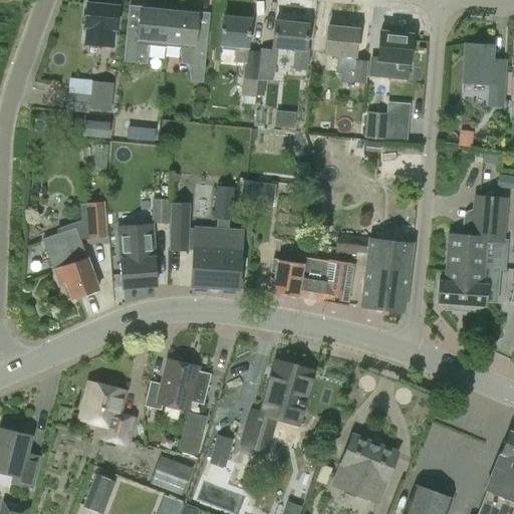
[(117,6),(86,3),(84,27),(86,27),(84,44),(112,46),(114,30),(115,30),(117,6)]
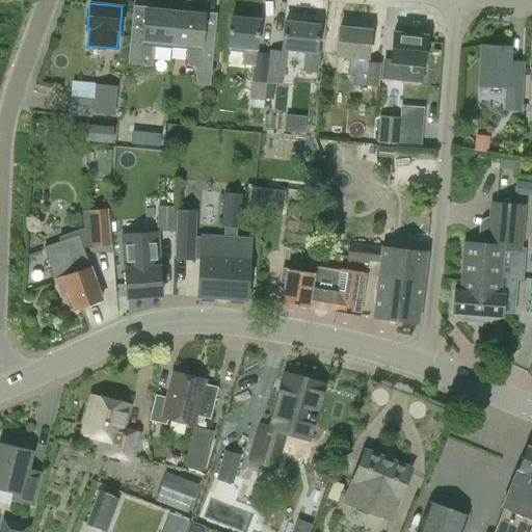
[(171,48),(173,44),(176,11),(145,8),(145,6),(133,5),(127,64),(152,67),(154,48),(171,49),(171,48)]
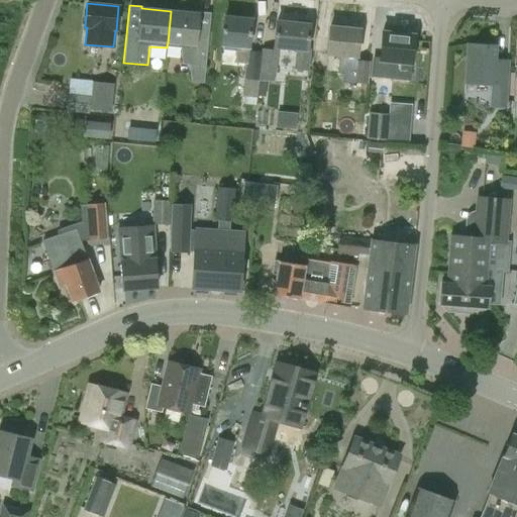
[(198,12),(198,14),(171,11),(168,42),(167,46),(180,47),(183,65),(189,65),(191,82),(204,83),(211,13),(198,12)]
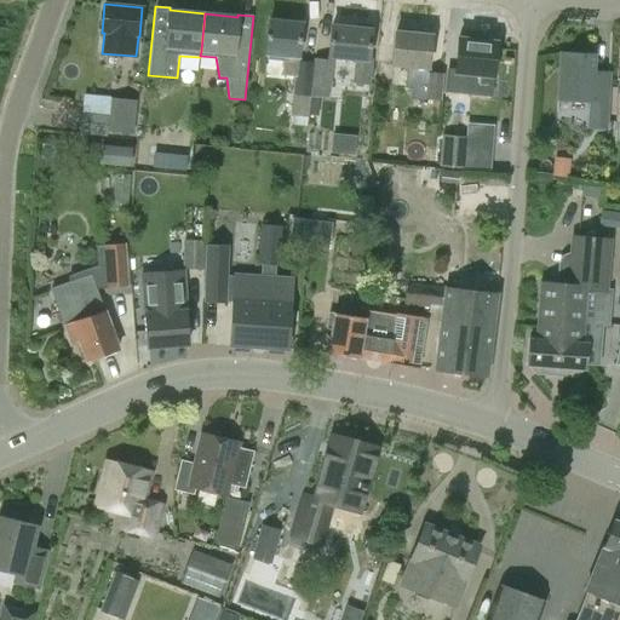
[(269,19),(265,55),(264,65),(281,68),(281,74),(294,75),(291,115),(292,115),(291,124),(306,125),(308,121),(306,120),(313,62),(298,59),(298,58),(302,23),(269,19)]
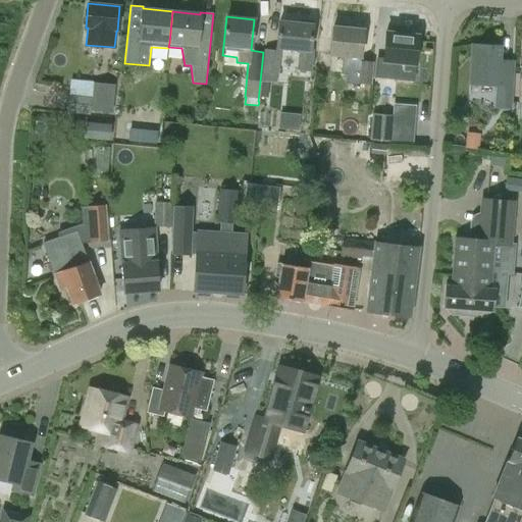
[(276,48),(298,50),(296,69),(312,71),(314,52),(310,51),(312,25),(279,21),(276,48)]
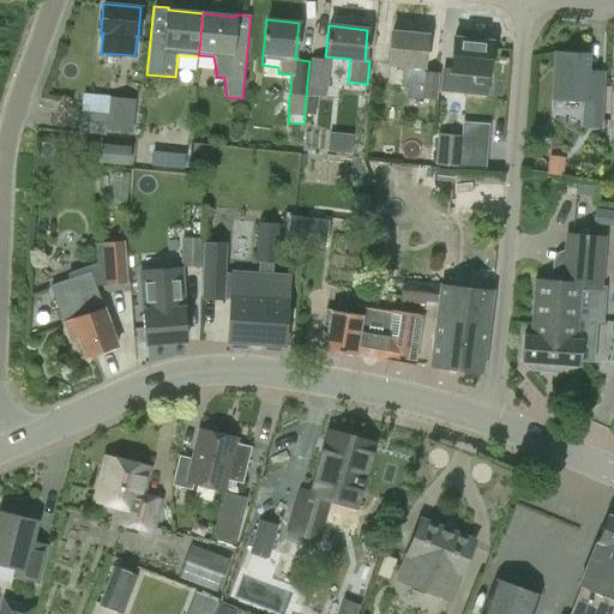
[(387,64),(409,66),(407,97),(437,100),(439,72),(423,70),(427,36),(391,32),(387,64)]
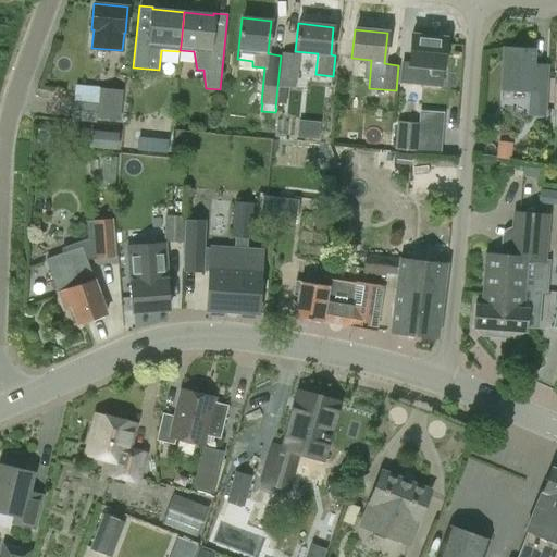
[(443,69),(446,38),(412,35),(409,65),(426,67),(425,84),(440,85),(442,69),(443,69)]
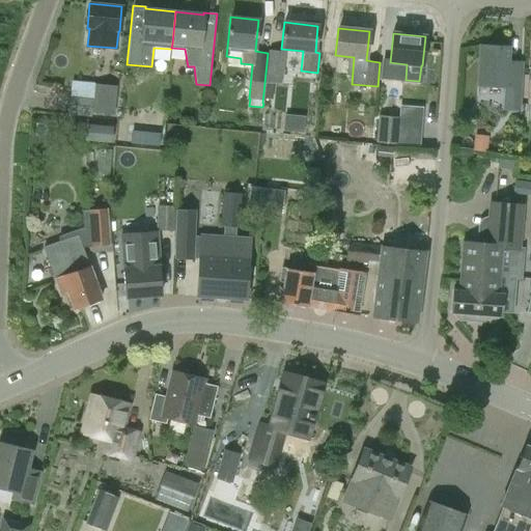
[(520,110),(522,63),(508,62),(509,47),(479,46),(477,85),(505,87),(503,110),(520,110)]
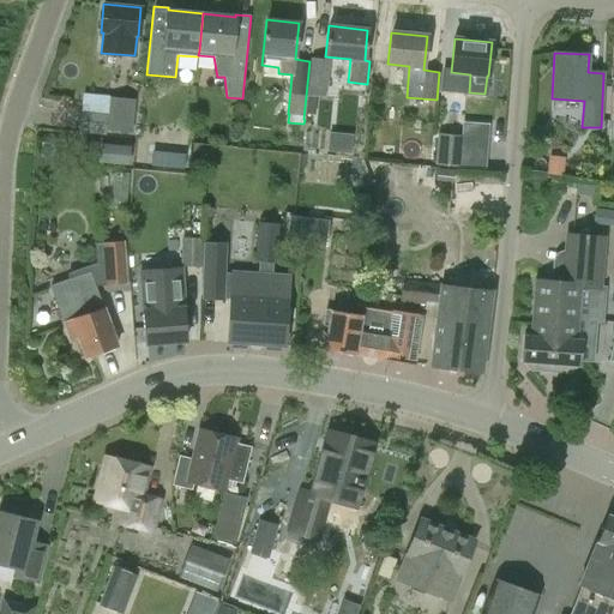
[(304,119),(305,120),(311,120),(312,112),(313,112),(314,97),(327,98),(329,86),(327,85),(330,59),(311,56),(309,61),(304,119)]
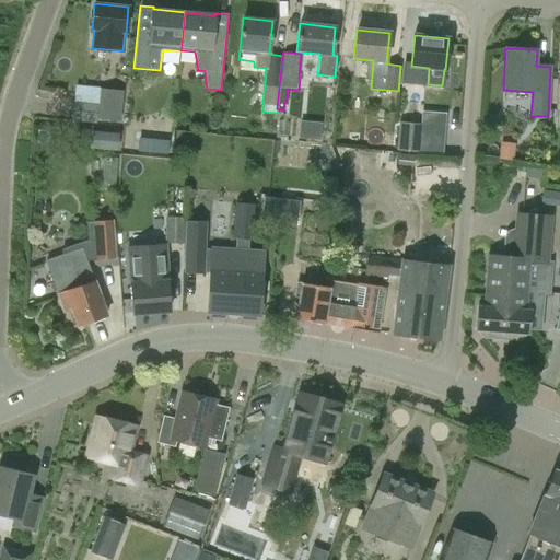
[(97,102),(96,118),(120,120),(124,90),(100,86),(97,102)]
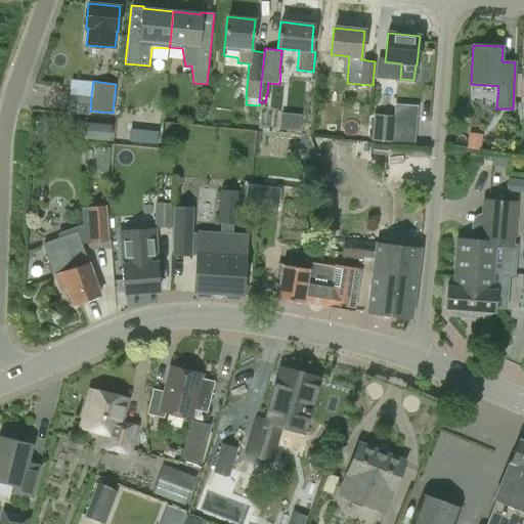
[(90,111),(91,95),(69,93),(67,114),(90,116),(90,111)]
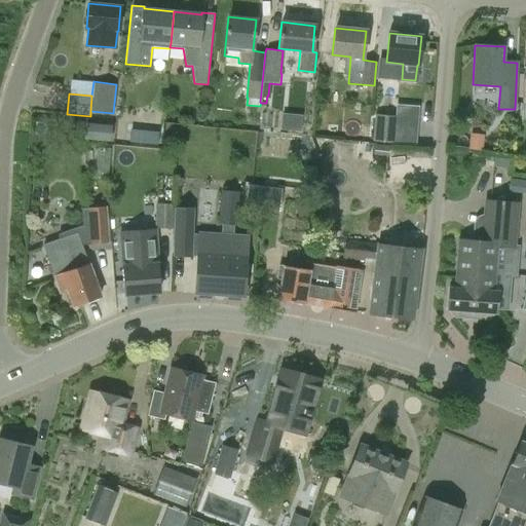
[(269,129),(271,115),(262,114),(261,128),(269,129)]
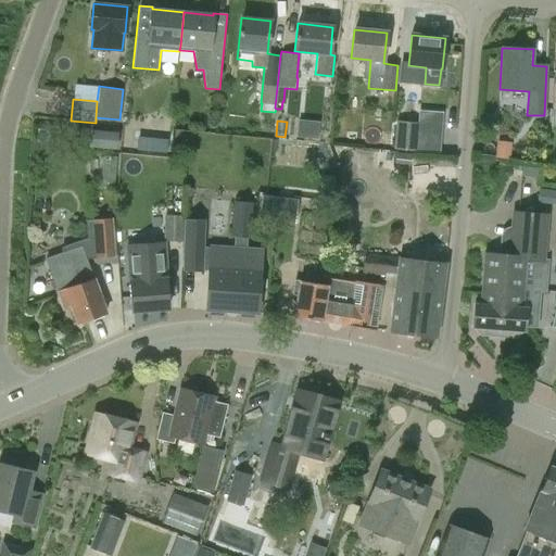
[(417,152),(420,123),(396,121),(393,150),(417,152)]
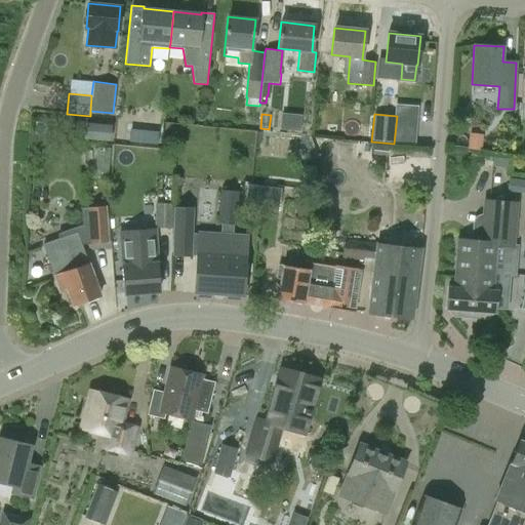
[(341,133),(365,137),(367,124),(344,120),(341,133)]
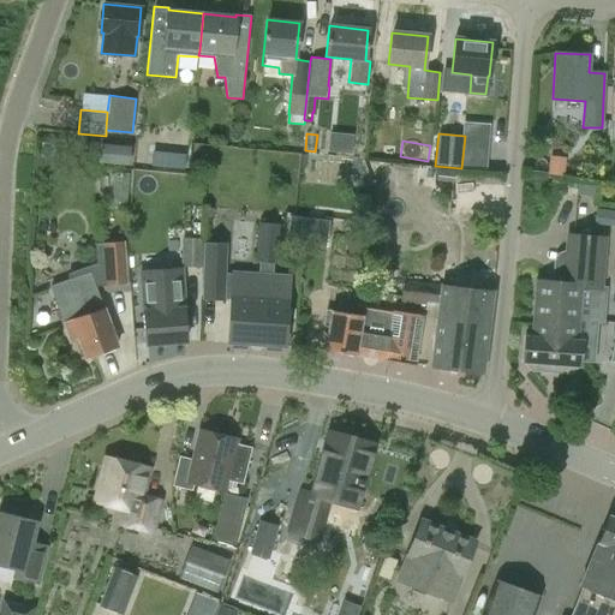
[(130,166),(131,147),(100,144),(97,163),(130,166)]
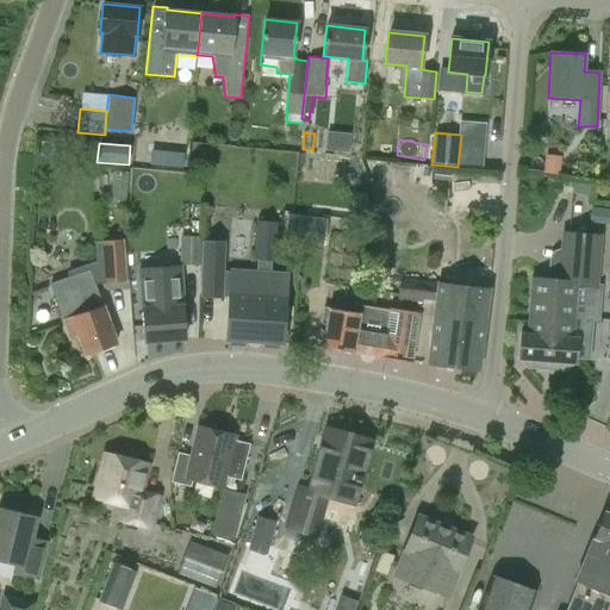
[(185,154),(173,153),(172,168),(182,169),(185,154)]
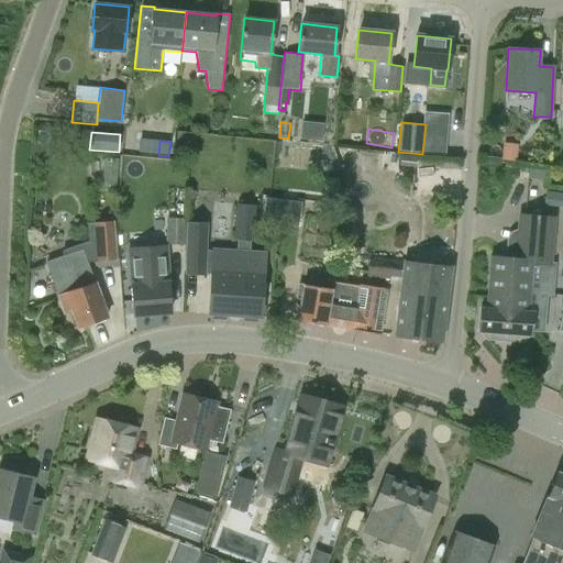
[(517,145),(504,143),(503,158),(516,159),(517,145)]
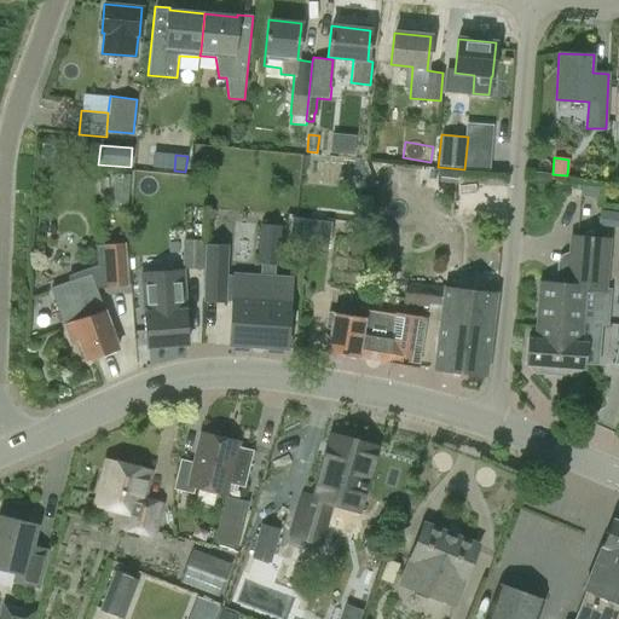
[(127,208),(129,175),(114,173),(111,207),(127,208)]
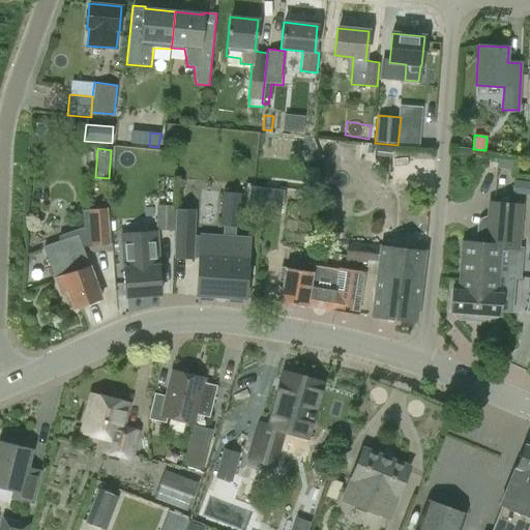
[(529,182),(517,181),(516,192),(529,193),(529,182)]
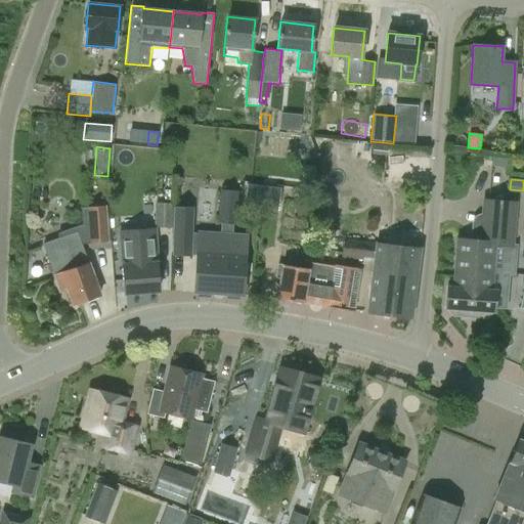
[(280,186),(246,182),(244,207),(277,211),(280,186)]
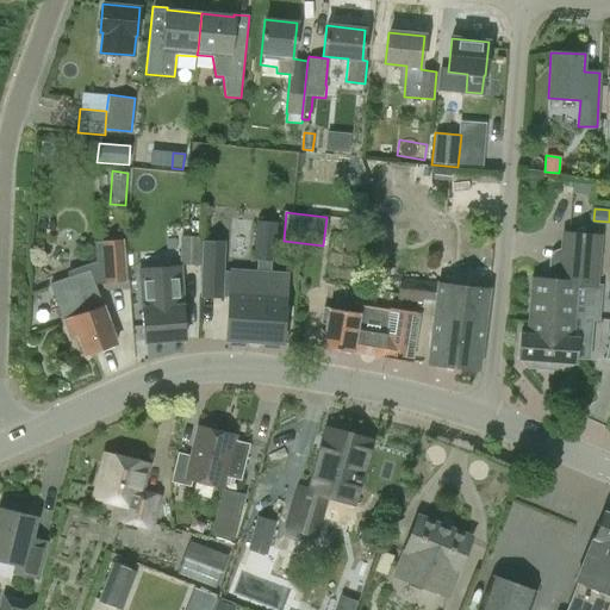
[(275,261),(278,222),(256,219),(253,259),(256,259),(271,260),(275,261)]
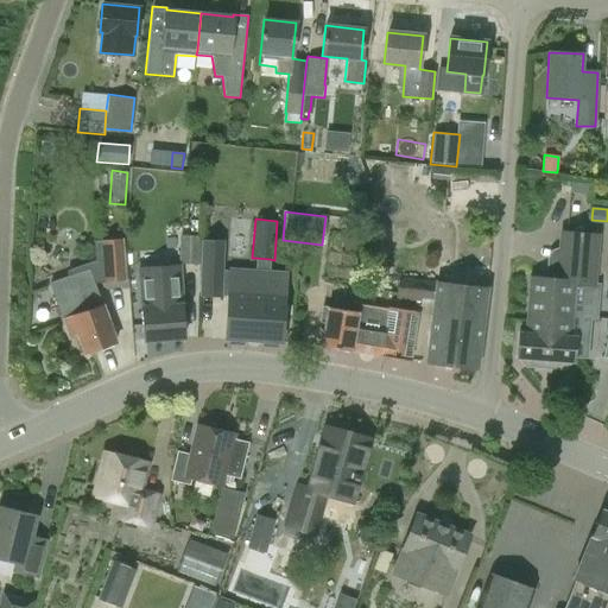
[(548,278),(530,277),(525,334),(518,333),(517,358),(521,358),(525,361),(534,362),(534,366),(537,368),(551,369),(555,367),(555,363),(564,365),(568,361),(574,362),(576,337),(571,337),(572,317),(596,318),(599,285),(594,284),(597,233),(564,229),(562,266),(552,265),(550,266),(549,267),(548,268),(548,270),(548,278)]
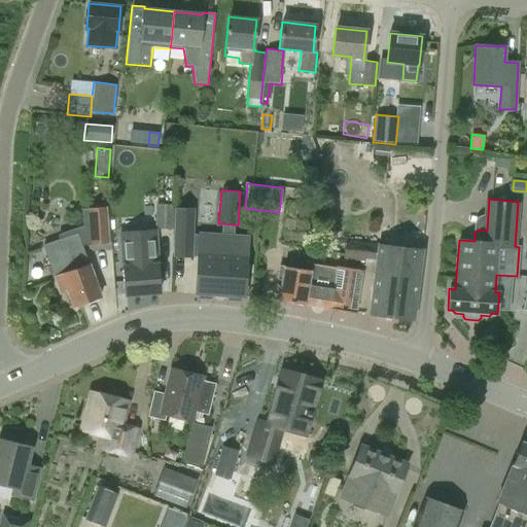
[(174,204),(155,203),(155,226),(173,227),(174,204)]
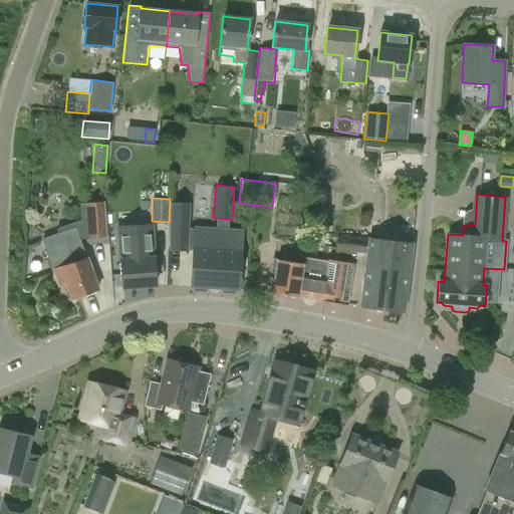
[(106,235),(103,203),(101,204),(84,205),(87,237),(106,235)]
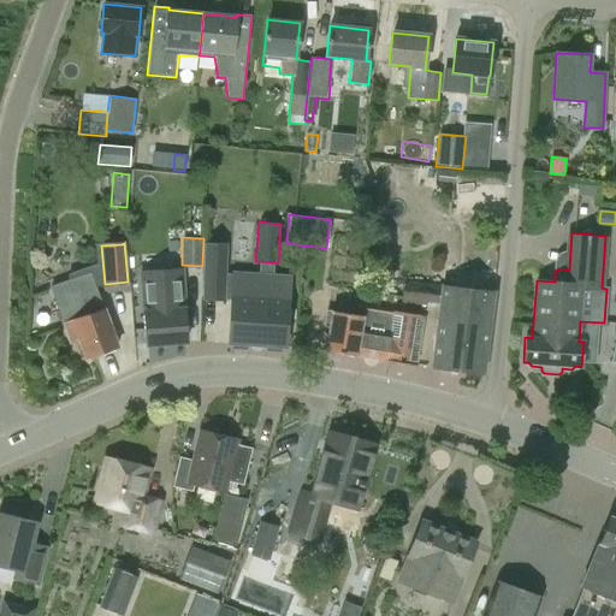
[(227,344),(285,348),(290,277),(273,276),(273,262),(259,261),(258,276),(232,273),(232,276),(225,274),(226,247),(205,246),(202,298),(231,300),(227,344)]
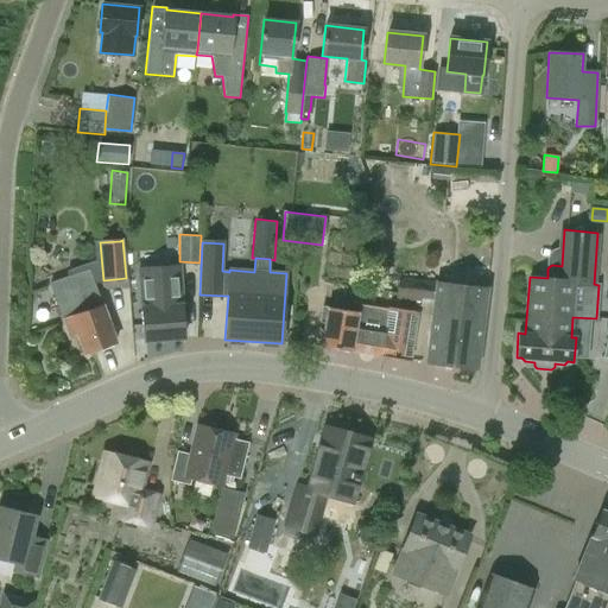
[(158,265),(138,266),(139,290),(147,290),(149,308),(143,308),(145,340),(184,337),(182,305),(173,305),(172,287),(182,287),(181,264),(158,265)]
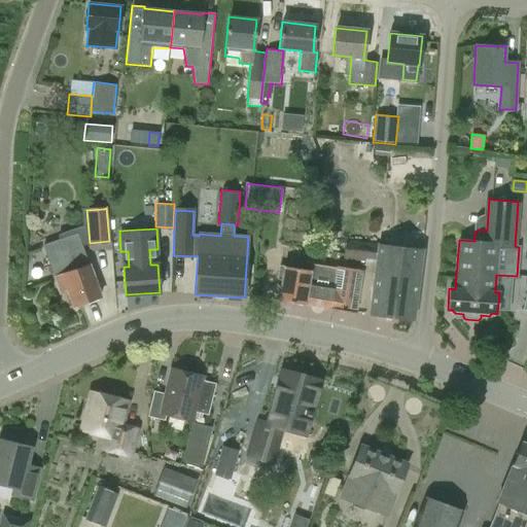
[(58,241),(43,246),(55,277),(54,277),(60,293),(67,291),(73,307),(101,296),(90,265),(89,265),(81,245),(81,244),(77,234),(58,241)]
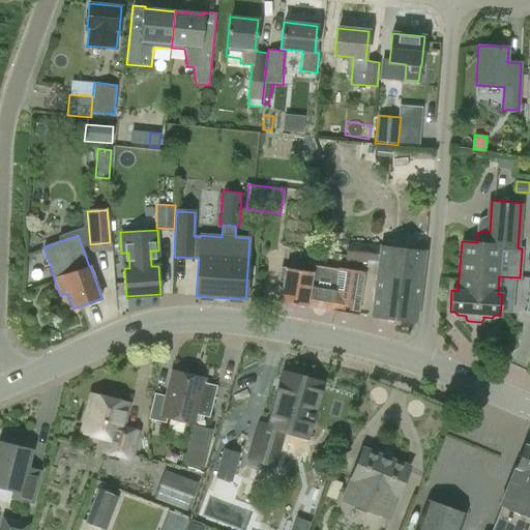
[(424,253),(380,246),(380,243),(348,238),(345,259),(367,263),(366,266),(378,267),(372,316),(416,322),(424,253)]
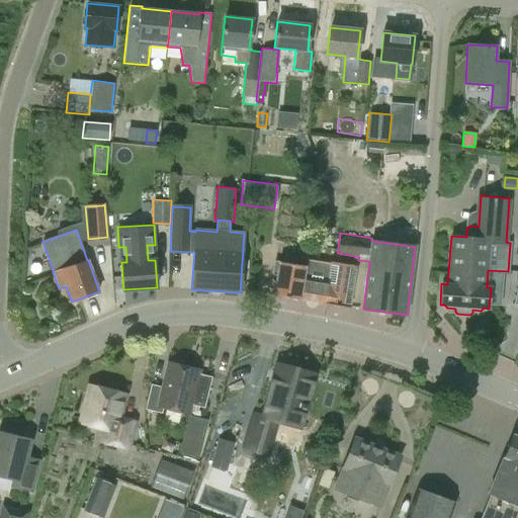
[(350,308),(356,266),(330,261),(330,263),(306,259),(305,266),(279,262),(273,295),(299,299),(299,297),(324,301),(324,304),(350,308)]
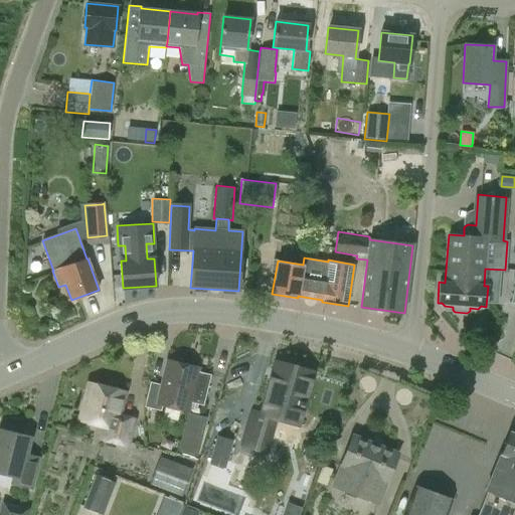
[(208,412),(223,349),(175,337),(160,401),(208,412)]
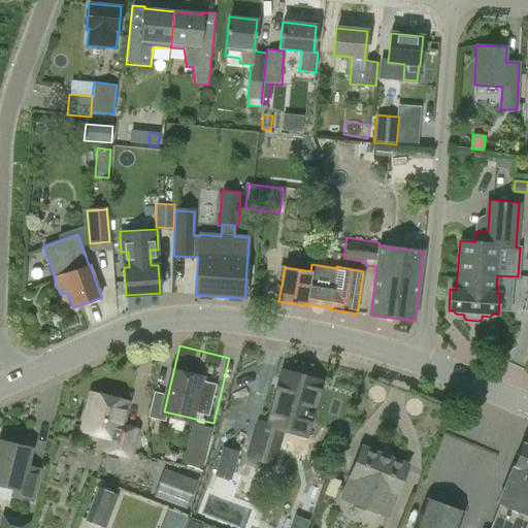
[(305,436),(321,382),(284,370),(267,424),(260,422),(250,456),(272,463),(282,429),(305,436)]
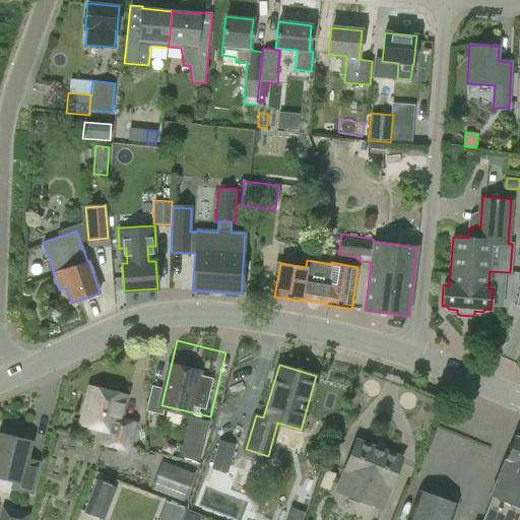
[(80,425),(107,431),(104,443),(129,449),(135,424),(121,420),(126,396),(89,387),(80,425)]
